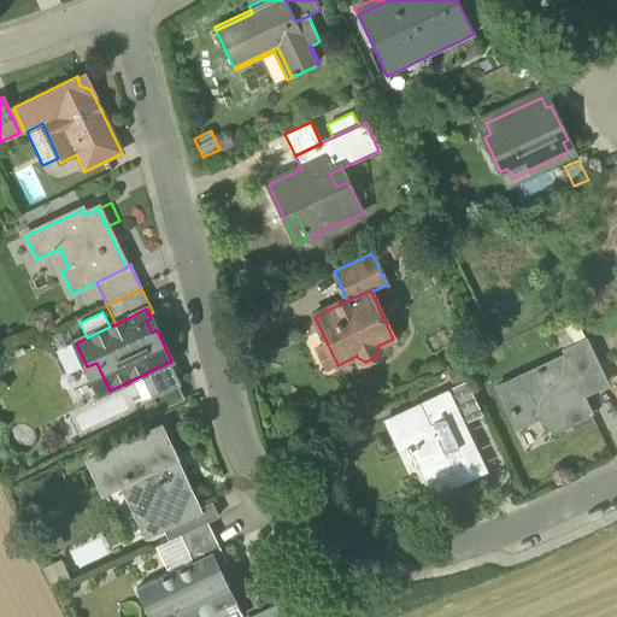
[(152,333),(157,330),(151,318),(146,321),(152,333)]
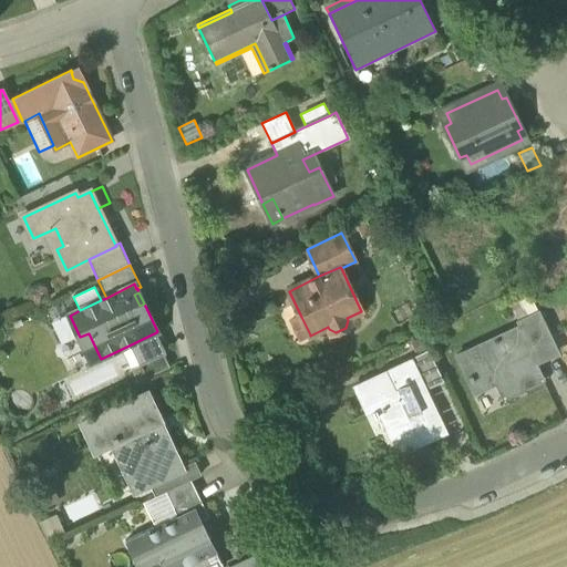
[(63,344),(80,337),(70,316),(64,305),(48,312),(63,344)]
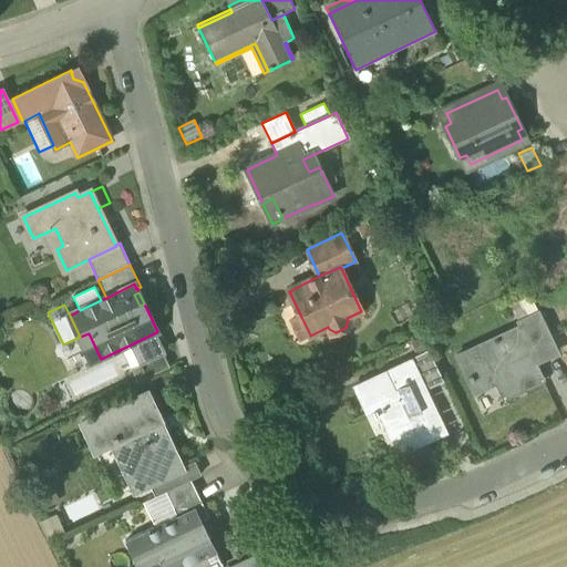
[(522,326),(534,349),(554,340),(540,312),(518,322),(521,326),(522,326)]
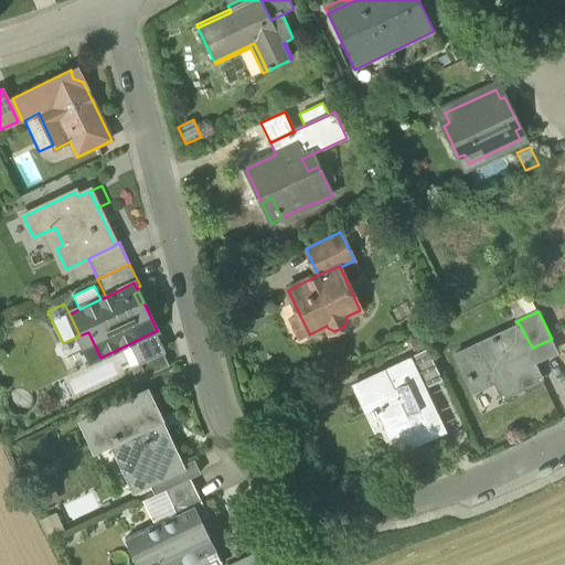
[(299,338),(309,333),(300,316),(290,320),(299,338)]
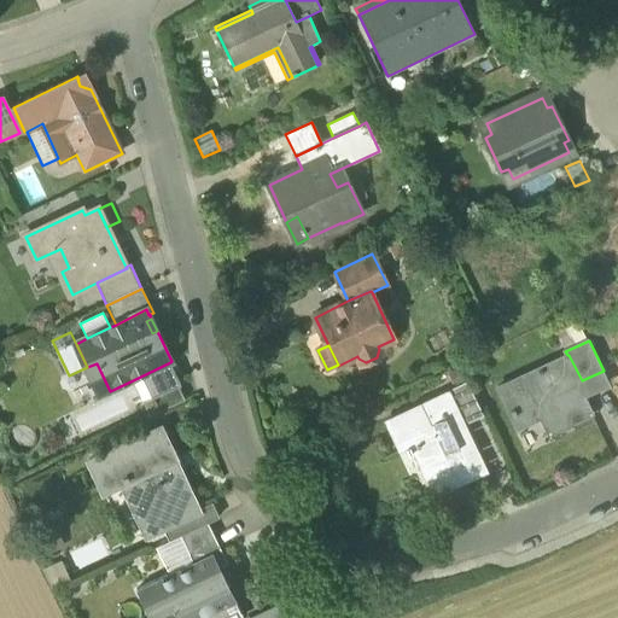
[(508,360),(501,347),(484,355),(490,368),(508,360)]
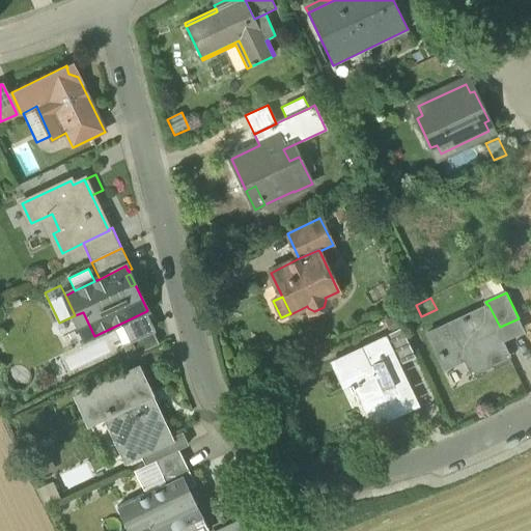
[(466,360),(472,372),(508,356),(502,342),(496,329),(500,327),(488,305),(487,305),(428,334),(441,360),(462,351),(466,360)]
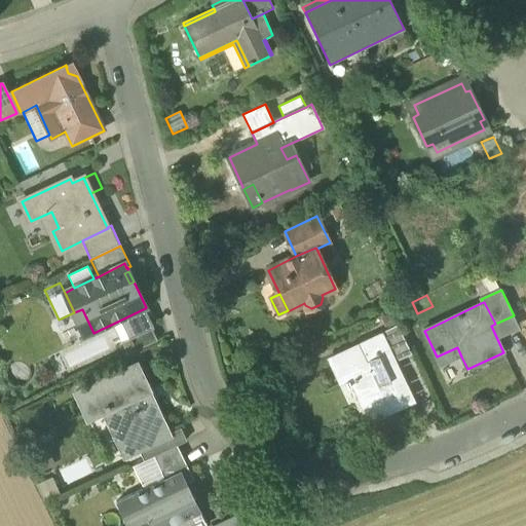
[(154,328),(145,308),(113,324),(122,343),(152,329),(154,328)]
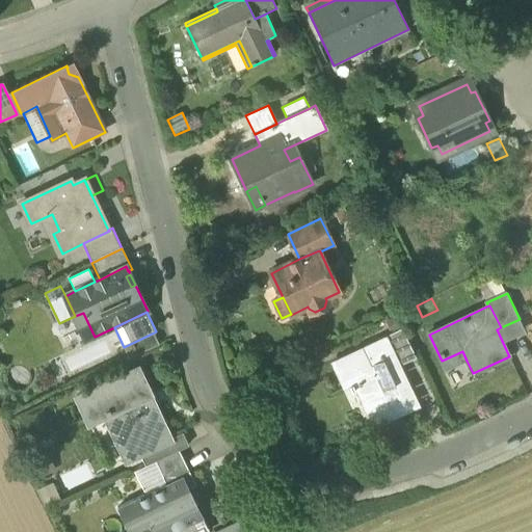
[(86,340),(95,337),(83,313),(75,316),(86,340)]
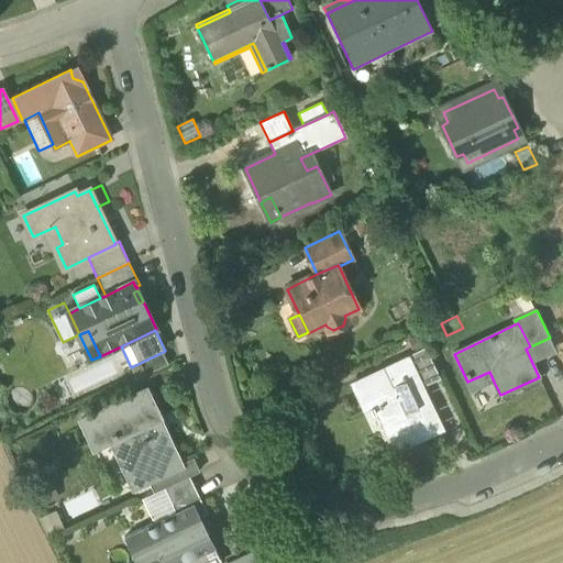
[(407,340),(414,354),(426,348),(419,333),(407,340)]
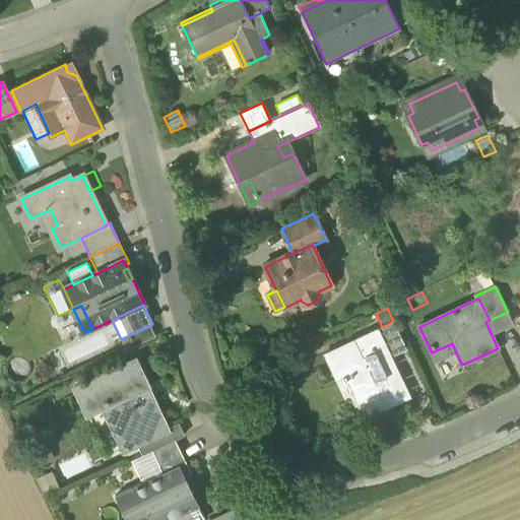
[(514,324),(508,312),(490,320),(485,322),(492,335),(514,324)]
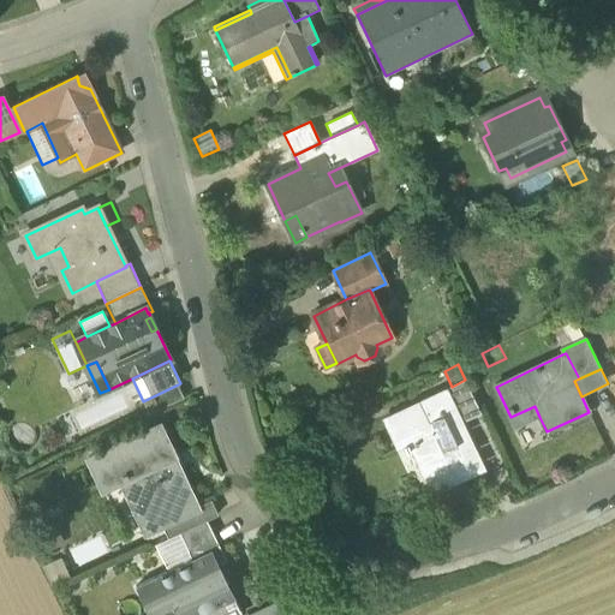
[(446,392),(458,417),(478,407),(465,380),(452,387),(443,390),(443,393),(446,392)]
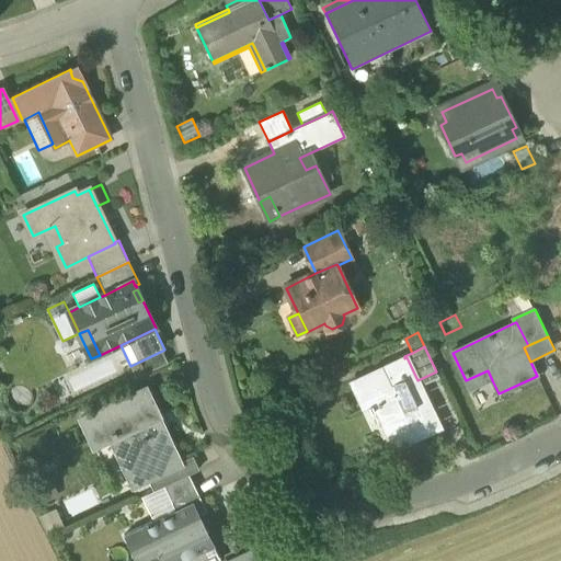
[(130,366),(137,379),(169,364),(162,351),(130,366)]
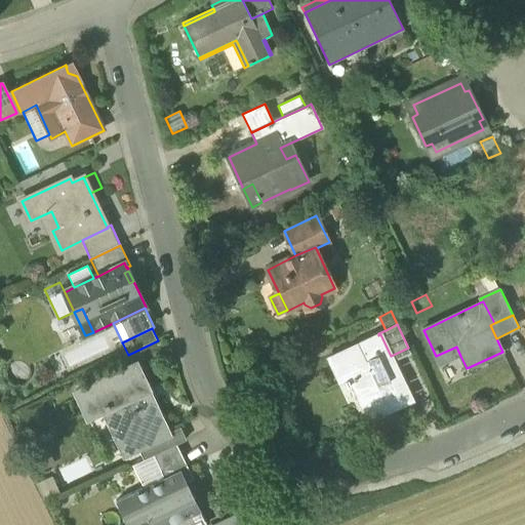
[(356,382),(373,419),(412,401),(391,356),(380,334),(378,335),(332,357),(347,387),(356,382)]
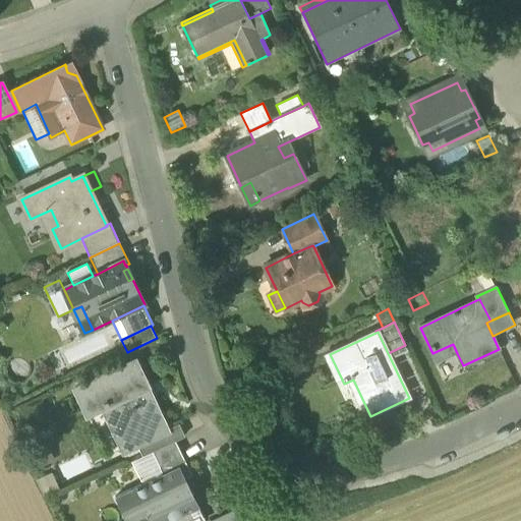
[(453,344),(432,353),(438,363),(457,353),(453,344)]
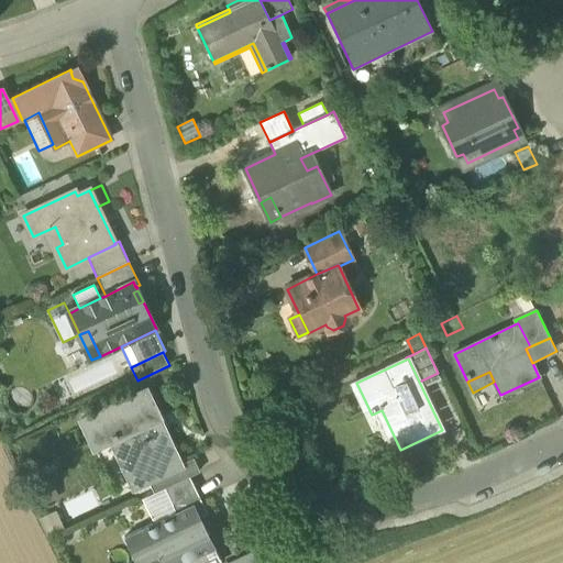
[(114,441),(138,488),(150,483),(181,467),(180,465),(164,431),(162,432),(156,421),(159,419),(146,390),(81,422),(95,450),(114,441)]
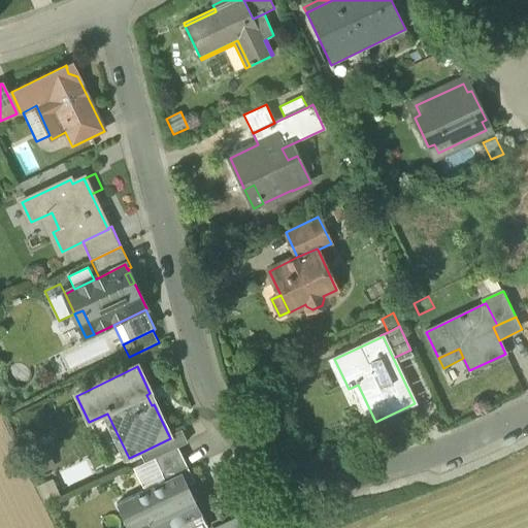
[(145,463),(155,459),(177,448),(178,448),(172,434),(169,436),(170,438),(140,453),(145,463)]
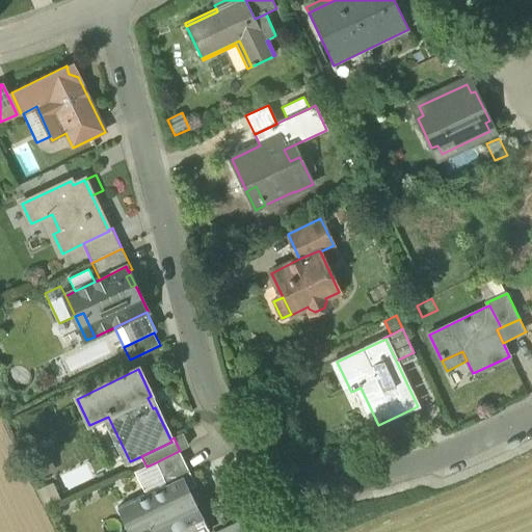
[(191,476),(179,451),(156,462),(168,485),(177,481),(177,482),(191,476)]
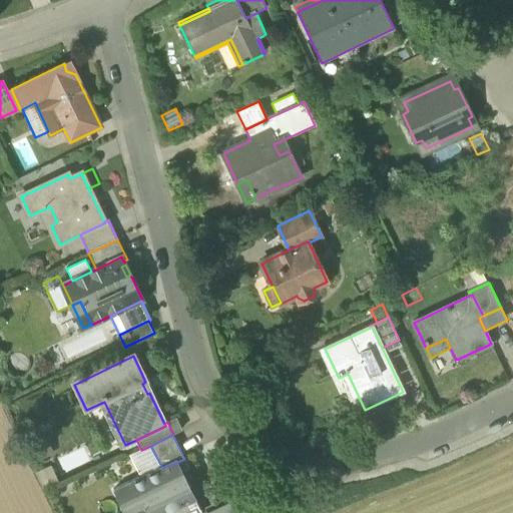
[(45,436),(25,445),(35,465),(55,455),(45,436)]
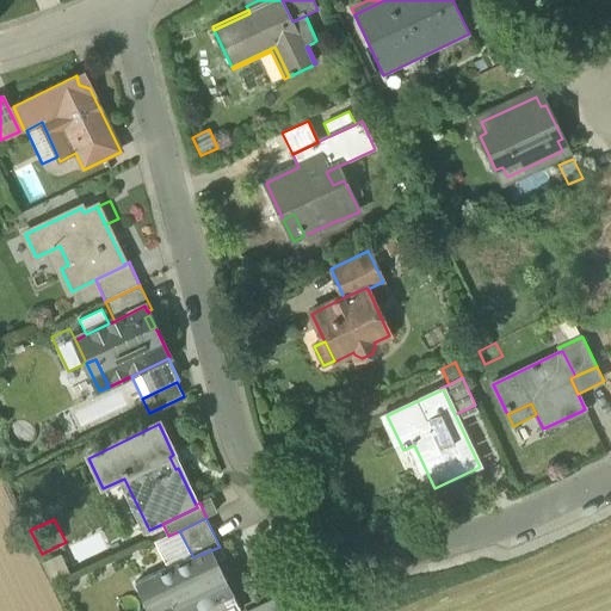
[(179,531),(168,536),(154,543),(167,569),(193,557),(179,531)]
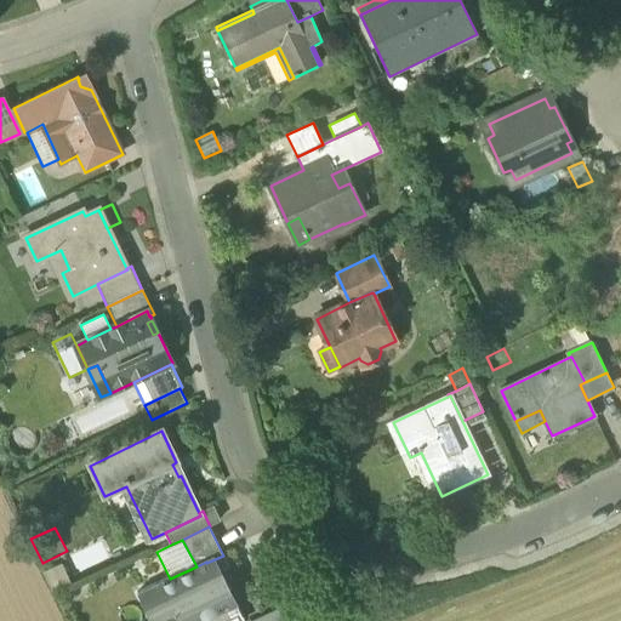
[(220,569),(221,571),(229,568),(223,556),(206,563),(211,573),(220,569)]
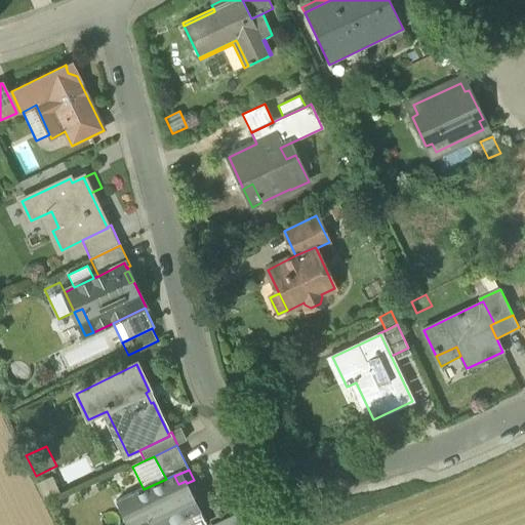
[(192,524),(204,519),(187,483),(186,481),(178,484),(174,476),(174,475),(166,479),(144,489),(117,502),(127,524),(130,524),(149,516),(152,524),(192,524)]
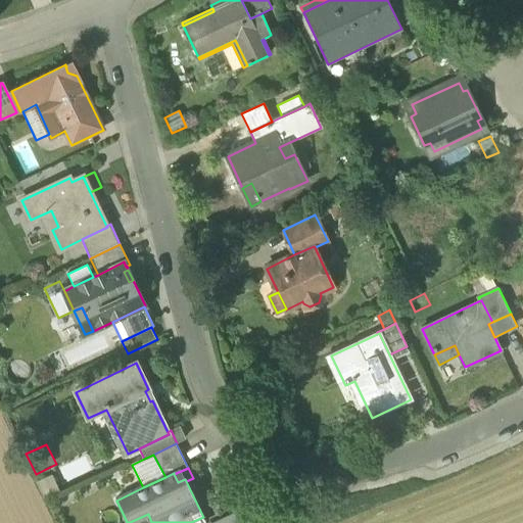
[(37,482),(45,500),(60,492),(52,475),(37,482)]
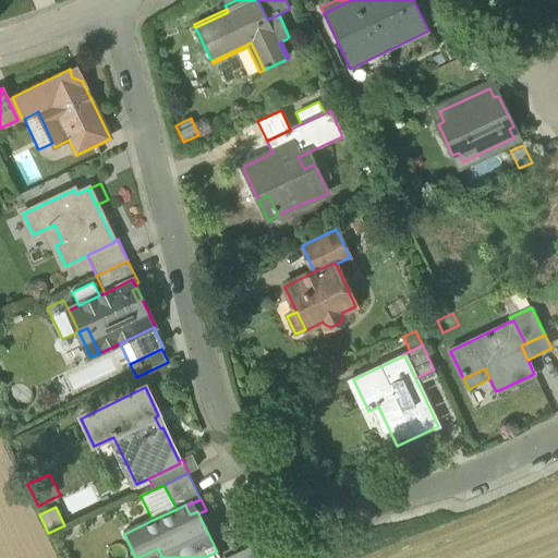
[(161,557),(158,548),(138,557),(161,557)]
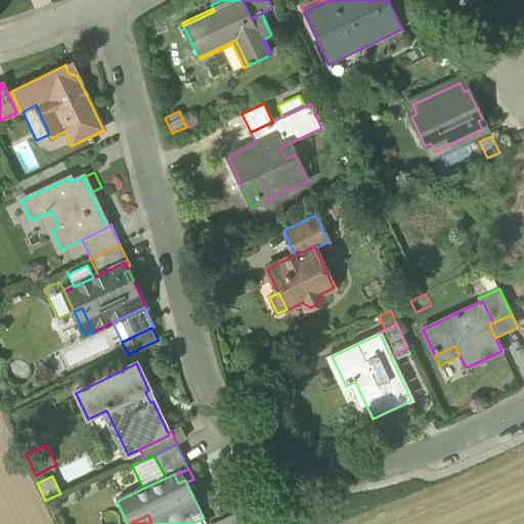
[(234,523),(231,515),(212,523),(234,523)]
